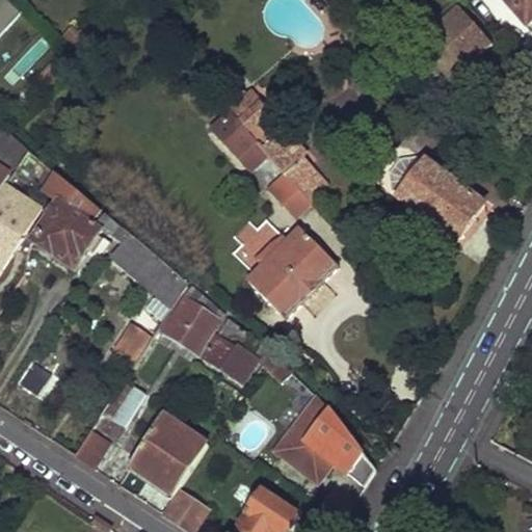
[(531,0),(516,0),(511,5),(531,29),(531,0)]
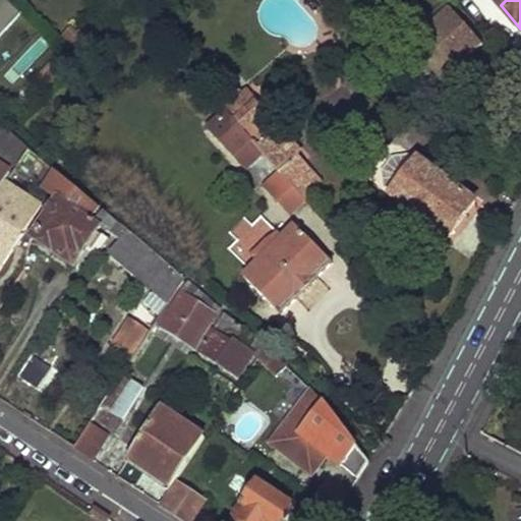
[(419,39),(451,73),(482,47),(451,11),(419,39)]
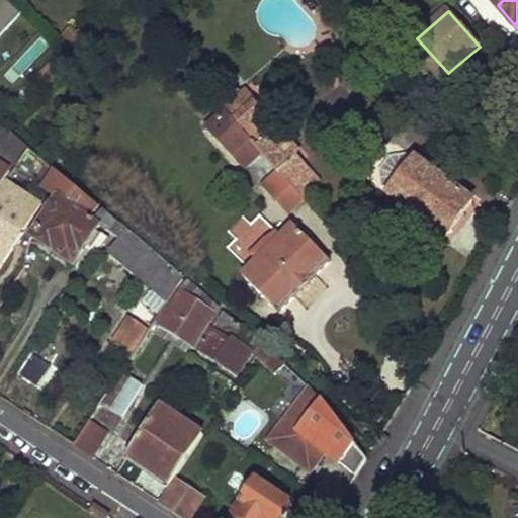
[(410,45),(442,79),(448,73),(417,38),(410,45)]
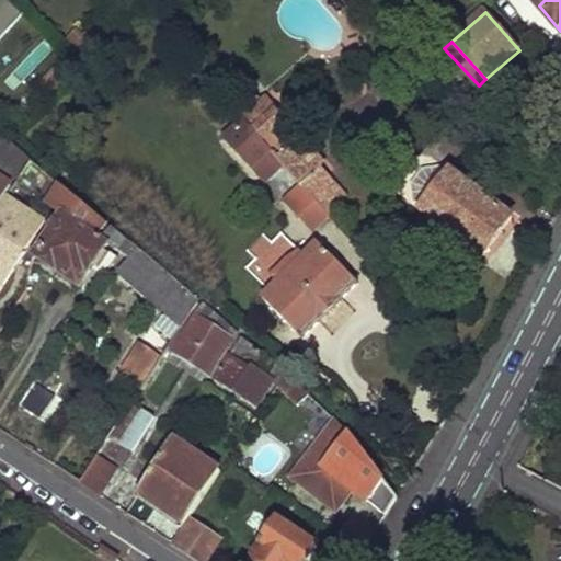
[(284,167),(301,186),(321,169),(266,106),(247,124),(284,167)]
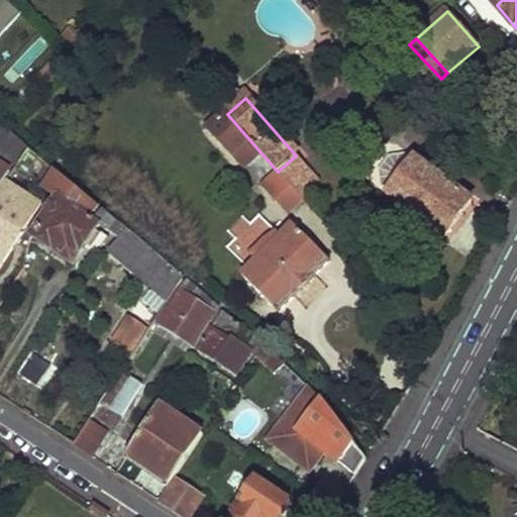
[(208,130),(243,170),(262,153),(227,114),(208,130)]
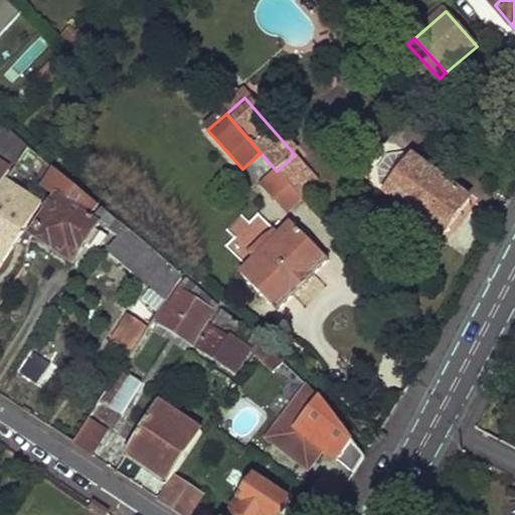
[(0,119),(0,165),(13,174),(32,144),(1,118),(0,119)]
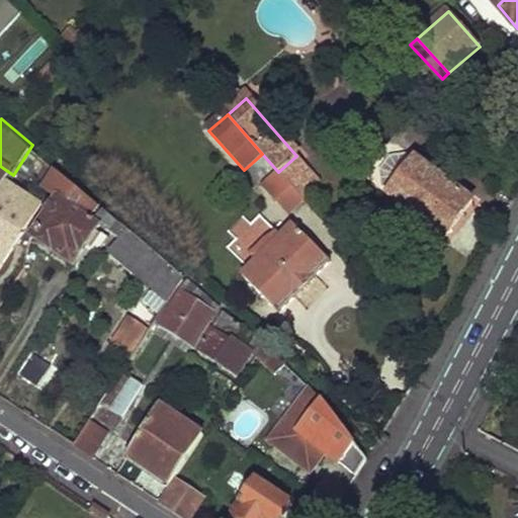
[(428,225),(445,236),(470,200),(417,162),(389,198),(408,210),(402,220),(421,233),(428,225)]
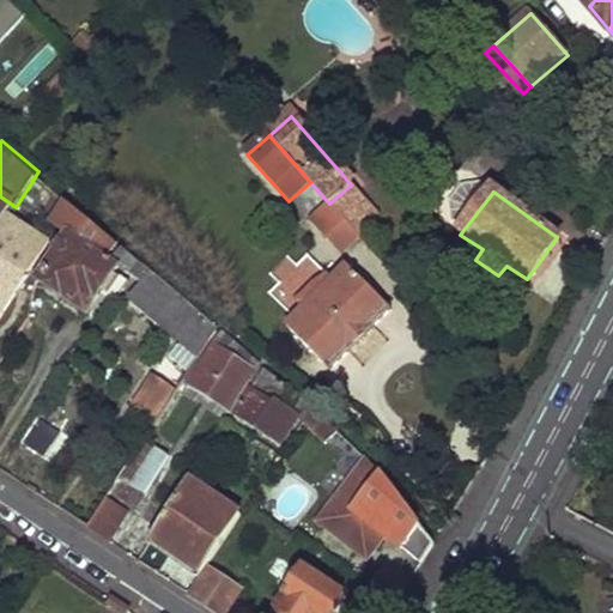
[(0,229),(10,214),(16,207),(0,196),(0,229)]
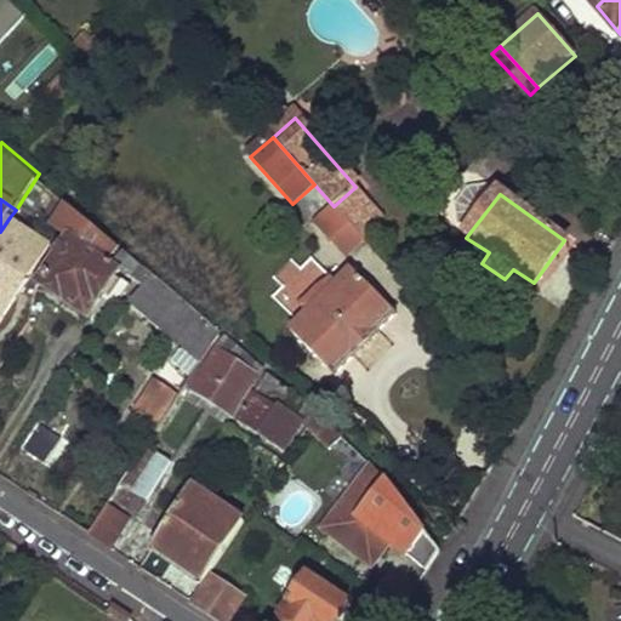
[(314,223),(343,256),(363,239),(347,221),(334,206),(314,223)]
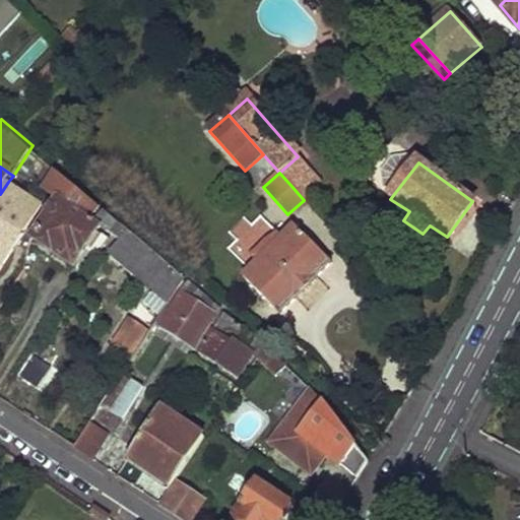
[(186,279),(62,176),(50,193),(61,201),(38,242),(80,267),(104,228),(124,239),(112,253),(171,302),(186,279)]
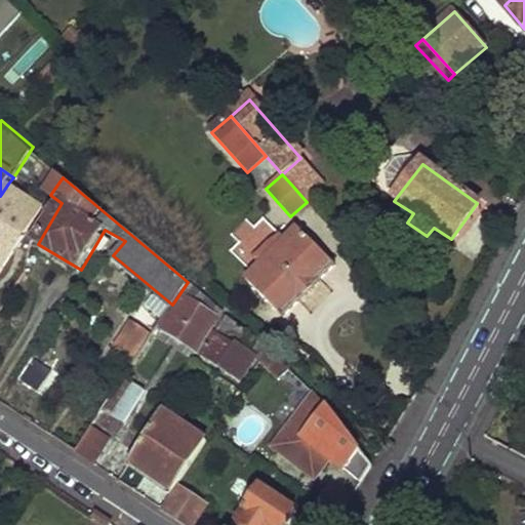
[(293,187),(307,202),(312,197),(299,182),(293,187)]
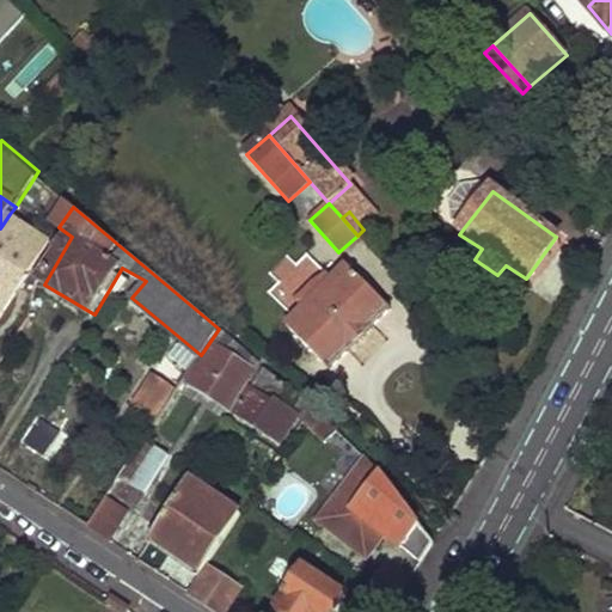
[(0,228),(0,310),(48,239),(10,214),(0,228)]
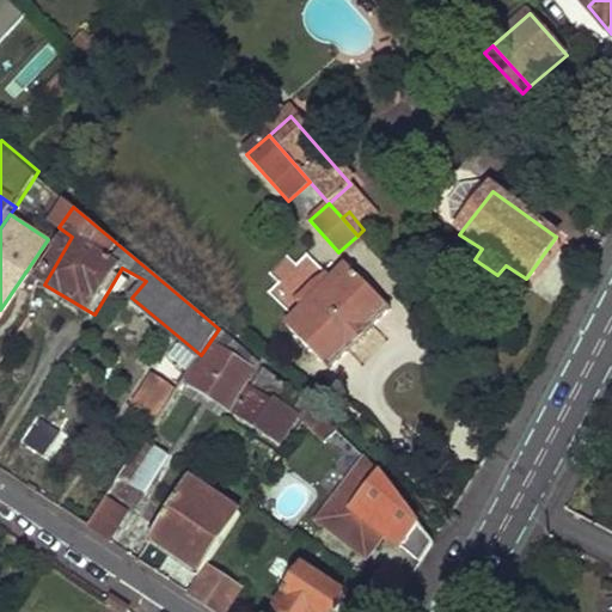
[(286,329),(329,372),(347,354),(350,356),(373,330),(372,329),(390,311),(347,267),(320,293),(316,288),(300,304),(305,310),(286,329)]
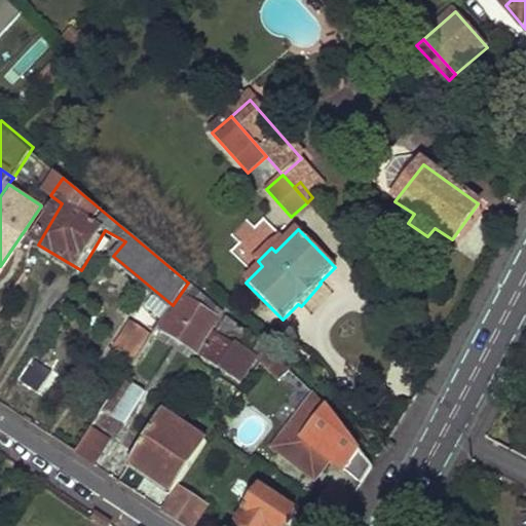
[(164,331),(199,350),(221,318),(186,296),(164,331)]
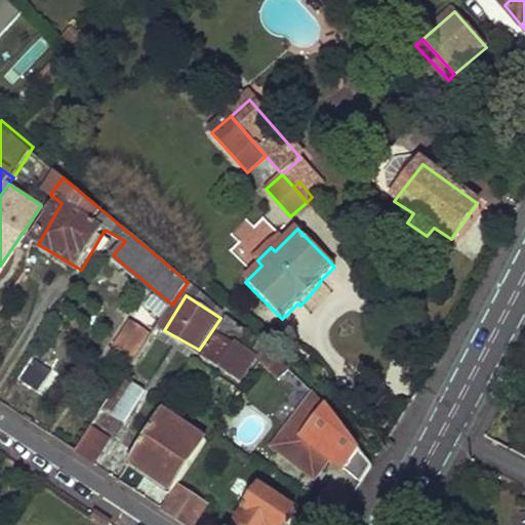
[(205,355),(243,379),(256,357),(248,353),(257,340),(230,318),(205,355)]
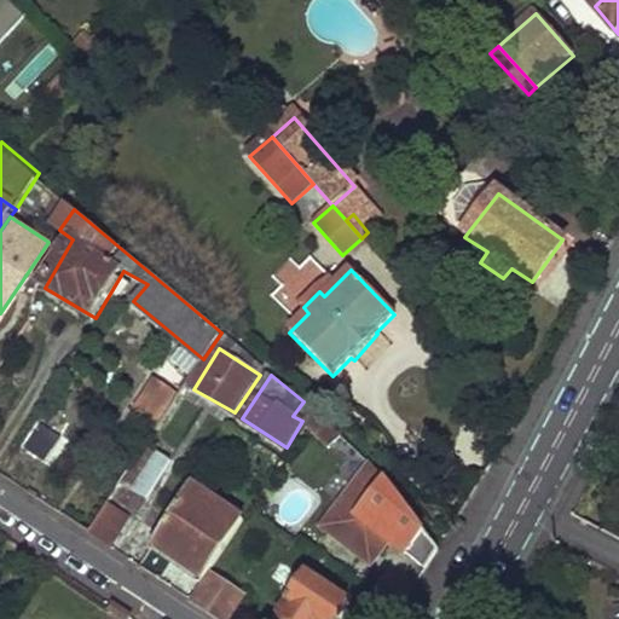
[(160,427),(123,404),(57,510),(91,532),(110,504),(123,482),(149,445),(160,427)]
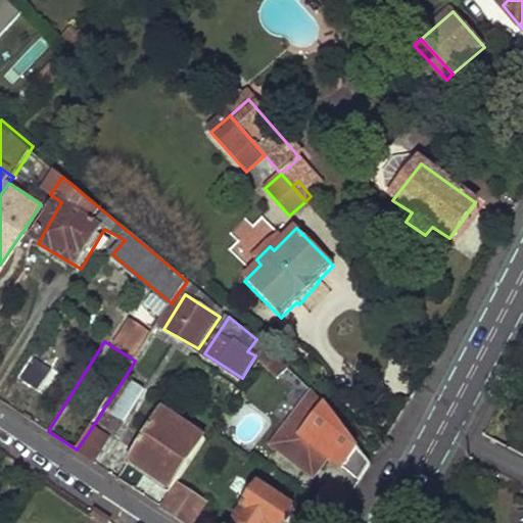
[(262,363),(282,380),(290,369),(270,349),(262,363)]
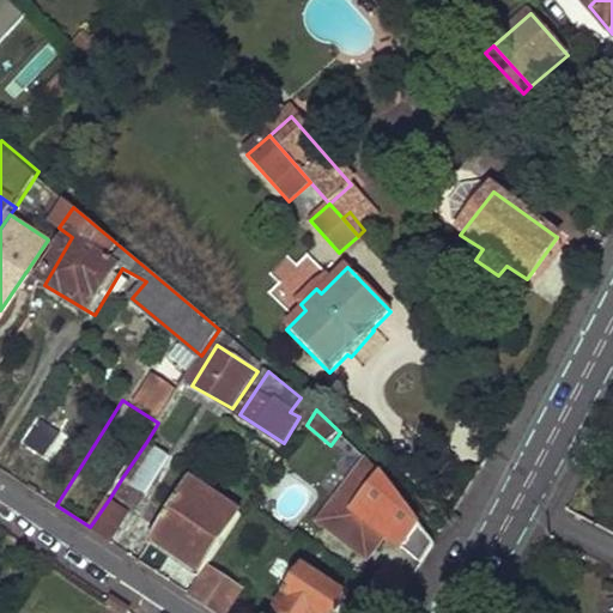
[(122,478),(145,495),(170,456),(147,441),(122,478)]
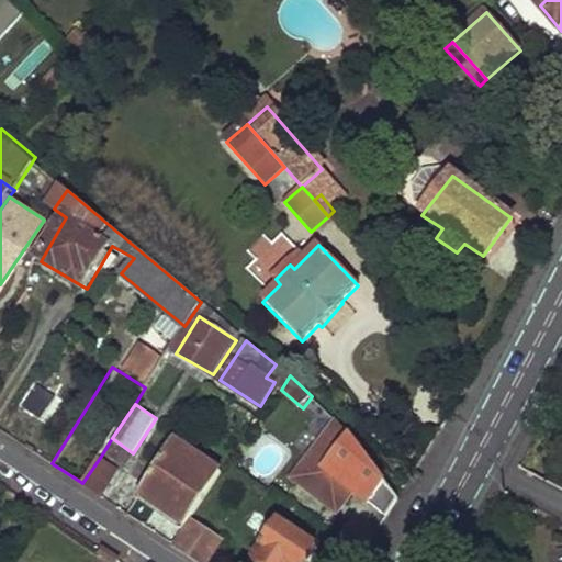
[(327,469),(386,514),(397,496),(352,438),(327,469)]
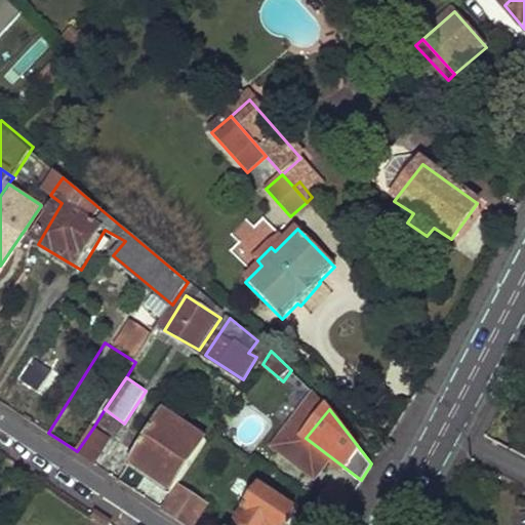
[(133,460),(176,489),(209,442),(165,411),(133,460)]
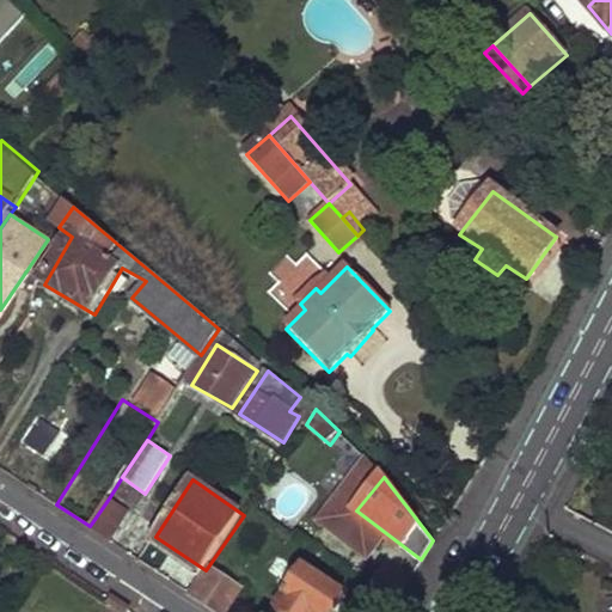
[(90,526),(111,540),(129,513),(109,499),(90,526)]
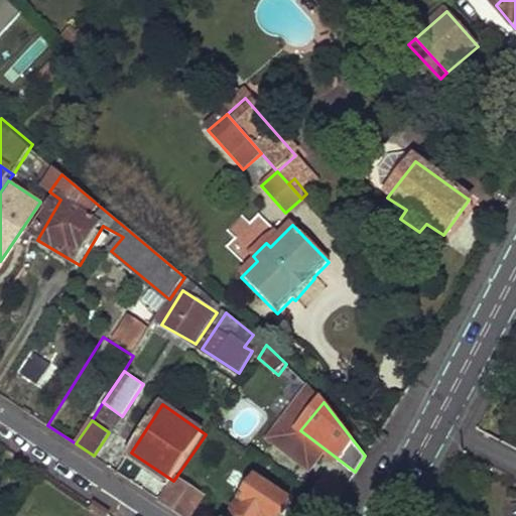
[(233,511),(240,515),(281,515),(288,507),(286,504),(290,500),(256,478),(233,511)]
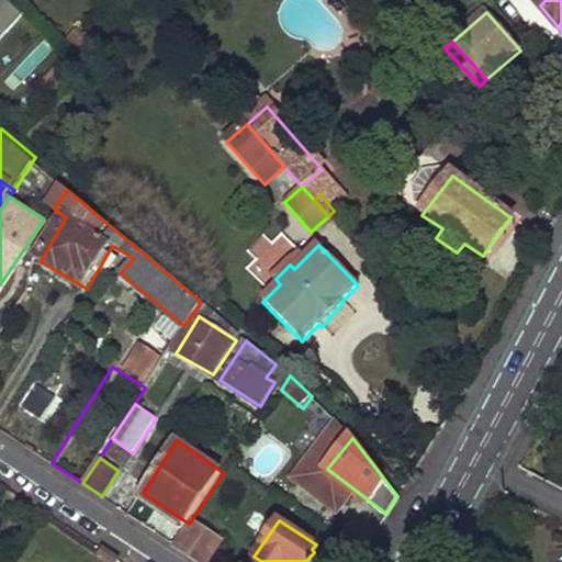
[(179,547),(202,561),(208,561),(223,542),(193,523),(179,547)]
